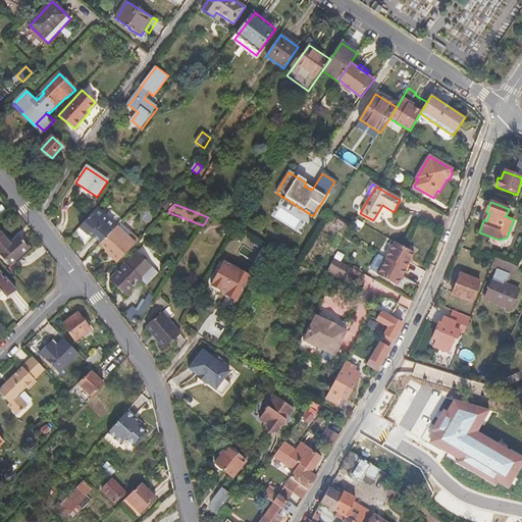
[(97,248),(101,244),(113,230),(117,225),(98,208),(75,232),(85,241),(86,239),(97,248)]
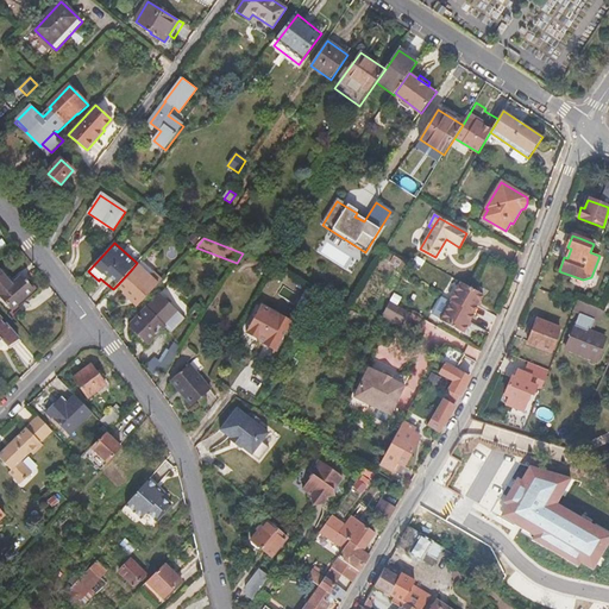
[(394,257),(385,251),(381,257),(391,263),(394,257)]
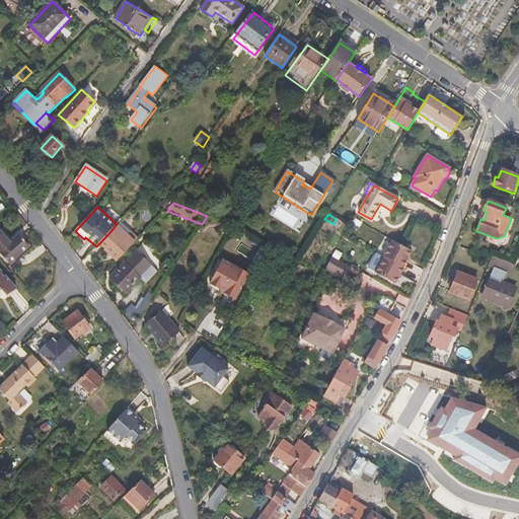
[(343,223),(336,219),(334,224),(340,228),(343,223)]
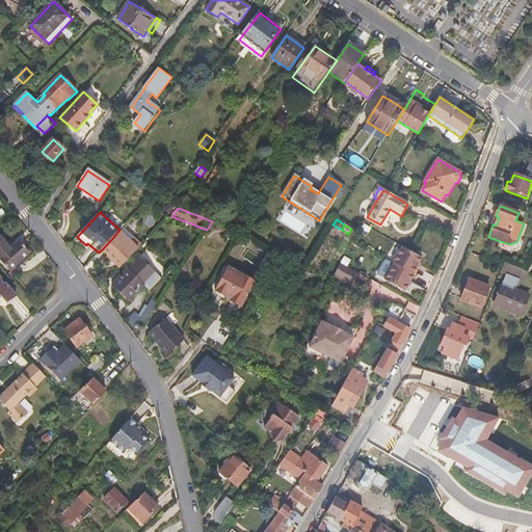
[(351,229),(348,234),(355,238),(358,232),(351,229)]
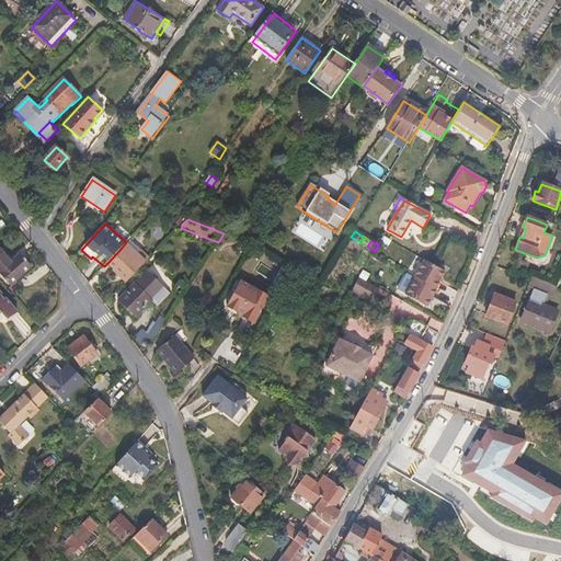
[(123,278),(127,283),(142,267),(122,248),(109,262),(124,277),(123,278)]
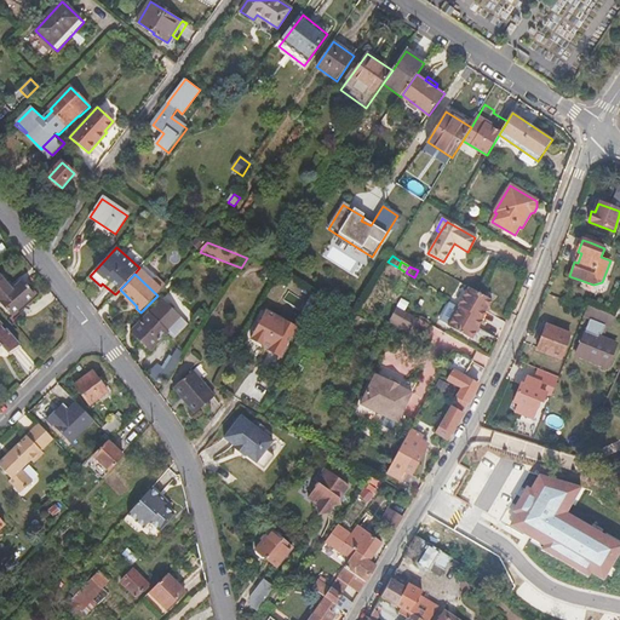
[(12,291),(0,276),(0,299),(12,314),(33,296),(22,282),(12,291)]
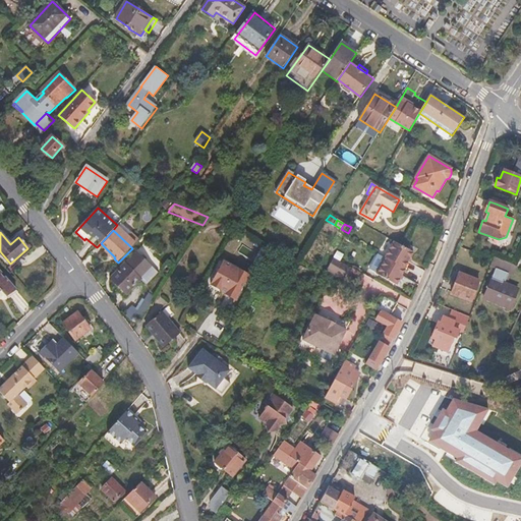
[(385,257),(381,266),(395,273),(391,281),(397,284),(405,268),(404,267),(412,251),(400,244),(393,240),(384,256),(385,257)]
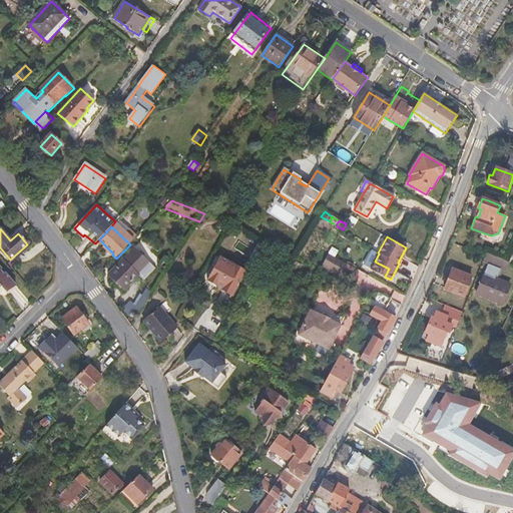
[(469,244),(467,249),(485,257),(486,254),(481,251),(482,249),(469,244)]
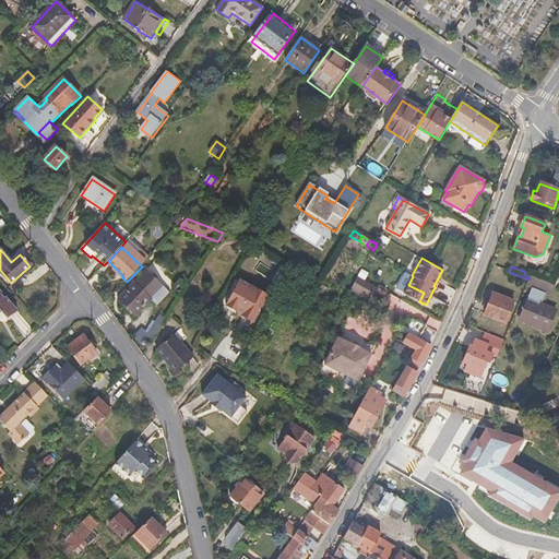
[(363,270),(358,276),(366,281),(369,273),(363,270)]
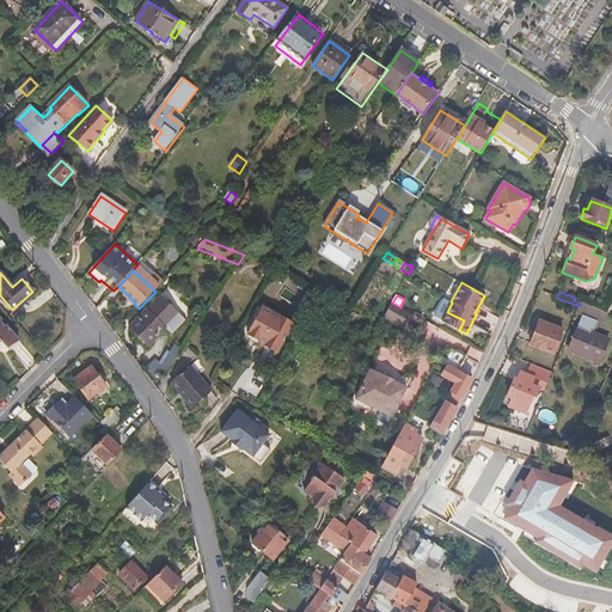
[(160,297),(130,328),(150,347),(166,329),(173,335),(187,322),(160,297)]
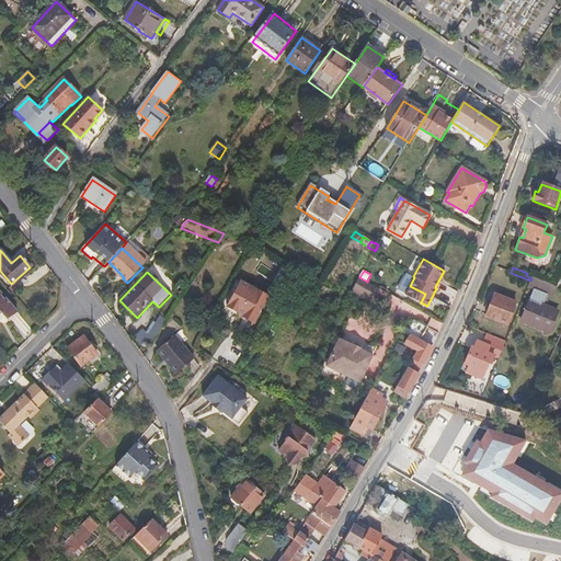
[(369,300),(377,287),(367,282),(359,277),(353,290),(369,300)]
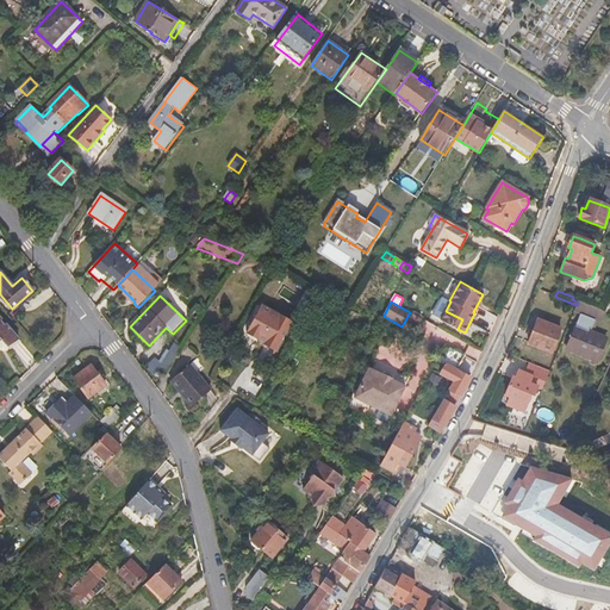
[(291,322),(263,307),(251,330),(279,344),(291,322)]
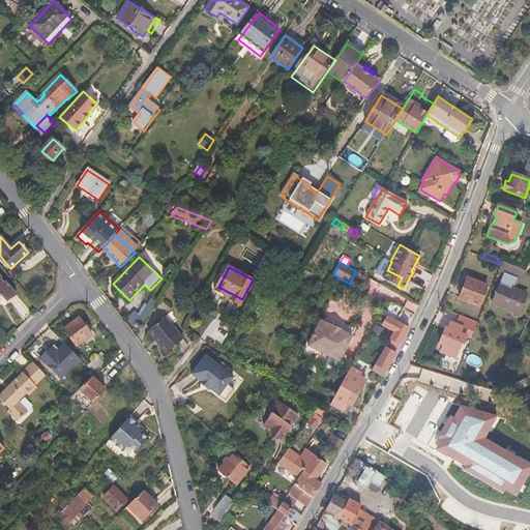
[(288,270),(282,267),(272,283),(278,287),(288,270)]
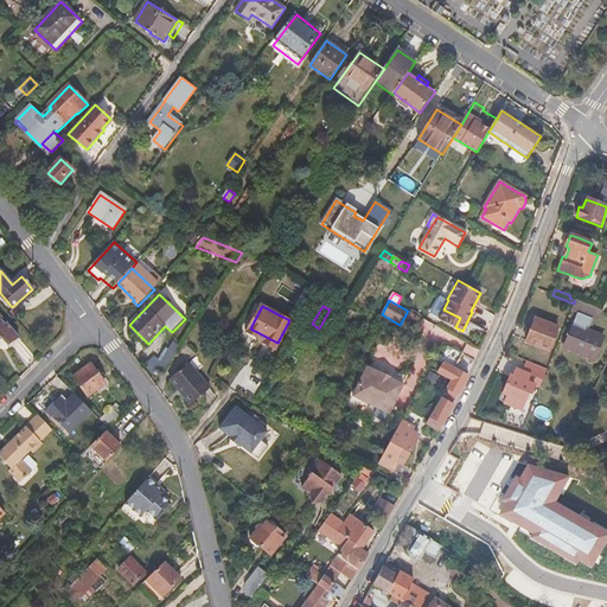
[(460,318),(443,310),(439,318),(455,327),(460,318)]
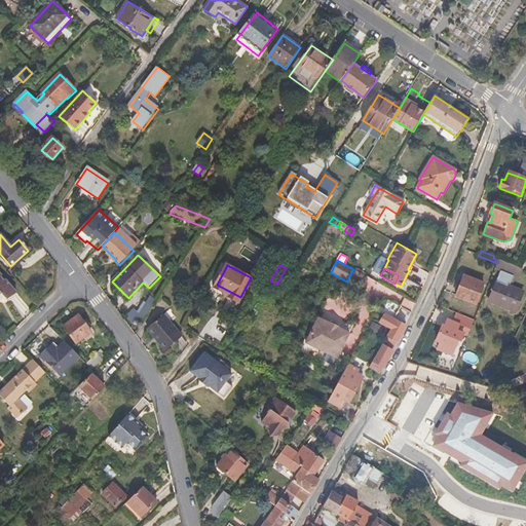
[(3,277),(0,273),(0,296),(3,296),(7,300),(16,293),(7,282),(5,284),(2,279),(3,277)]
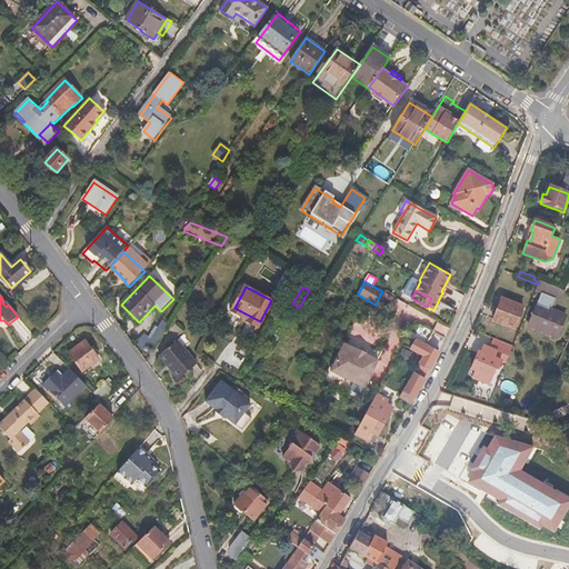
[(515,330),(523,307),(502,298),(493,321),(515,330)]
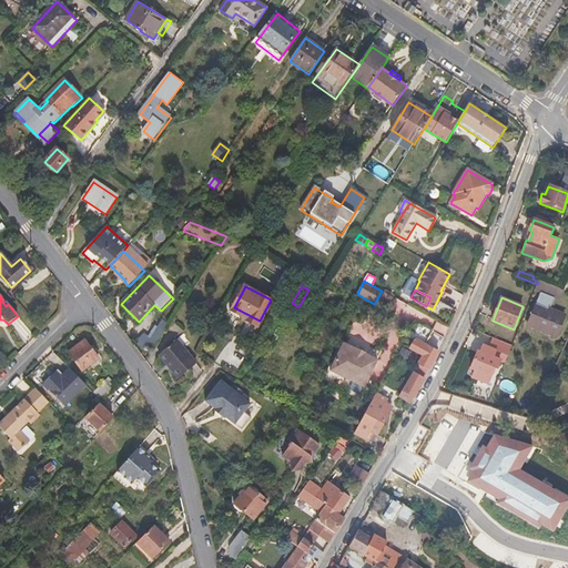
[(526,326),(545,334),(547,327),(554,313),(535,305),(526,326)]
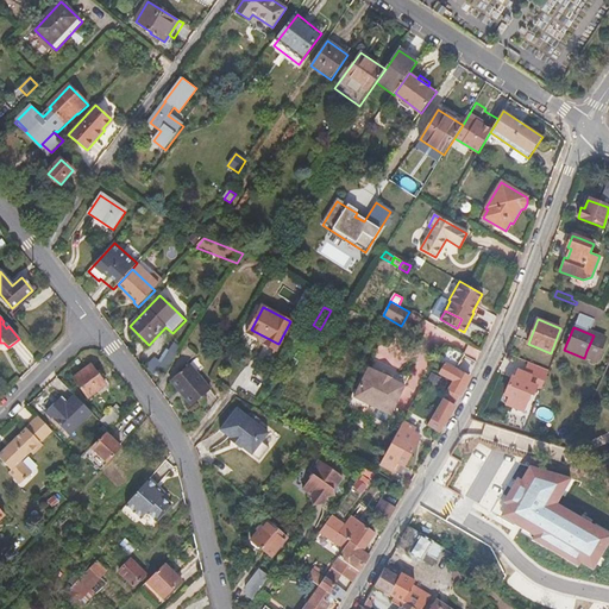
[(586,351),(584,358),(594,362),(604,339),(594,336),(586,351)]
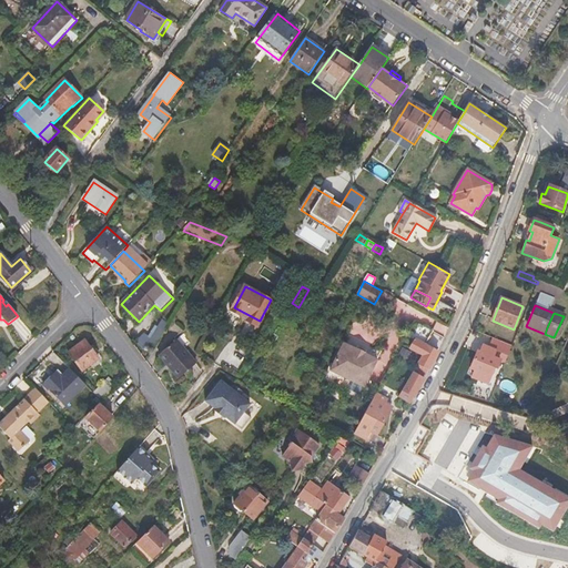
[(155,346),(168,325),(162,321),(158,327),(155,326),(148,337),(144,334),(137,342),(142,347),(145,345),(150,345),(155,346)]
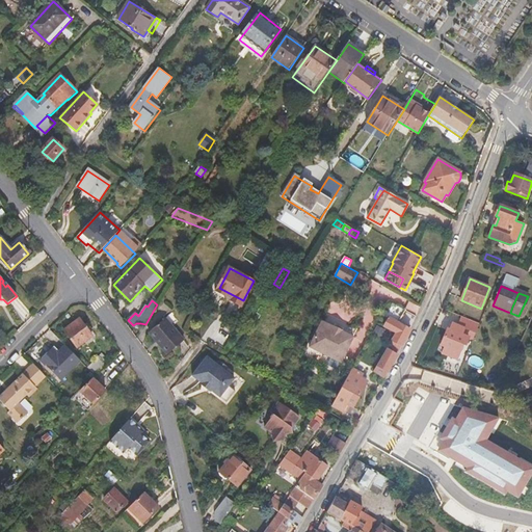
[(388,349),(397,355),(410,329),(409,329),(406,327),(402,325),(400,324),(407,312),(395,304),(389,317),(390,318),(384,328),(396,335),(388,349)]
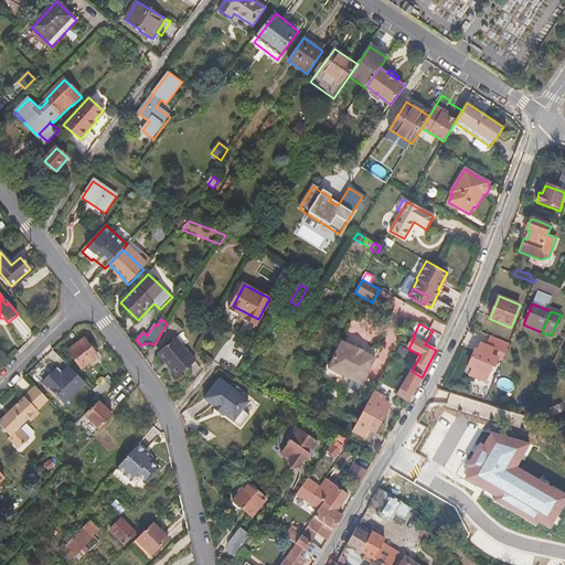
[(510,344),(489,336),(484,344),(481,343),(479,350),(476,349),(469,366),(472,368),(469,376),(486,382),(493,365),(494,366),(498,358),(491,355),(493,349),(505,354),(510,344)]
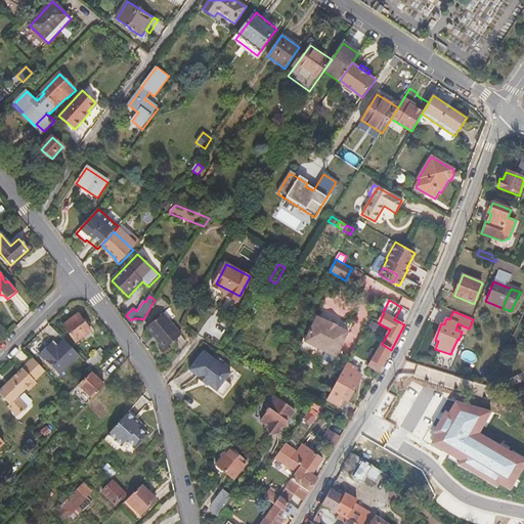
[(78,314),(63,325),(77,343),(91,332),(78,314)]
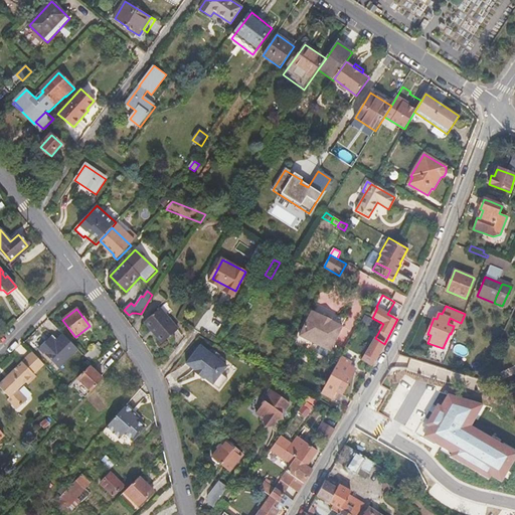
[(178,330),(160,309),(145,322),(163,343),(178,330)]
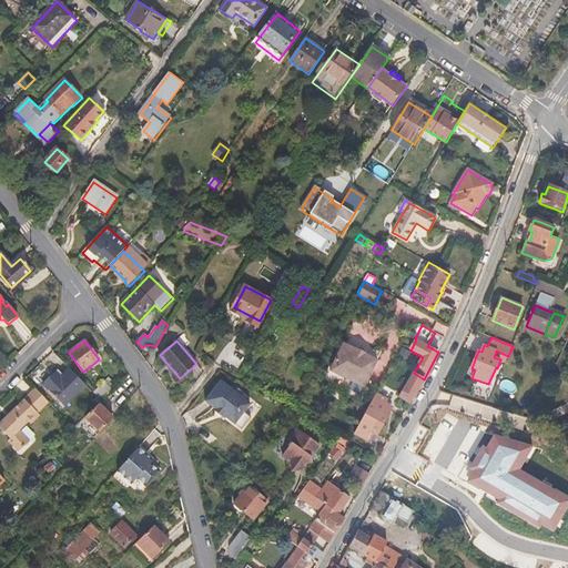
[(331,371),(344,377),(358,350),(356,348),(356,350),(344,343),(331,371)]
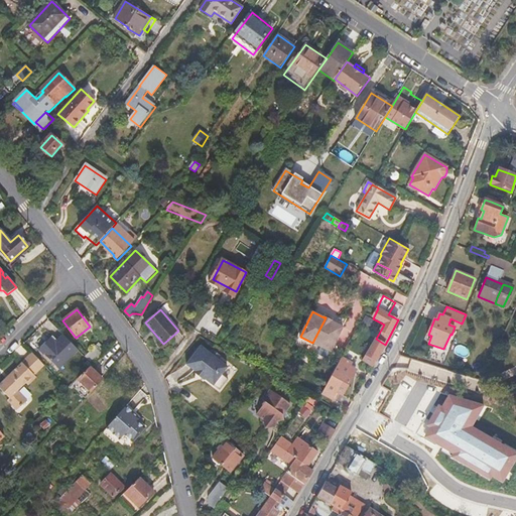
[(326,317),(312,343),(331,352),(343,327),(332,321),(333,320),(326,317)]
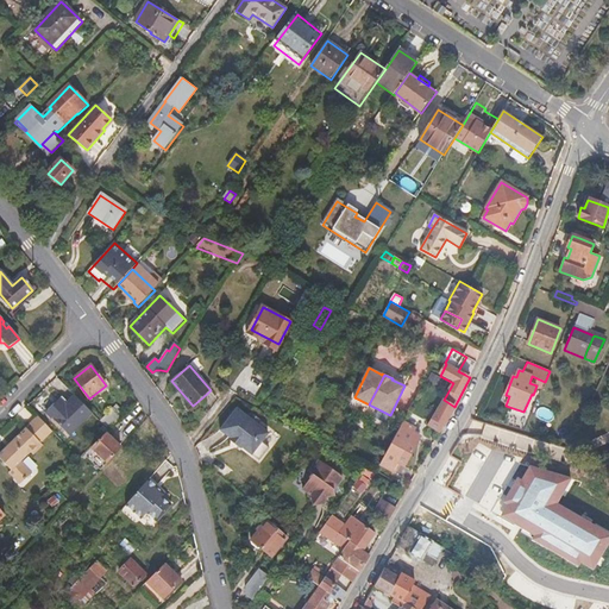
[(435,389),(439,383),(431,378),(427,385),(435,389)]
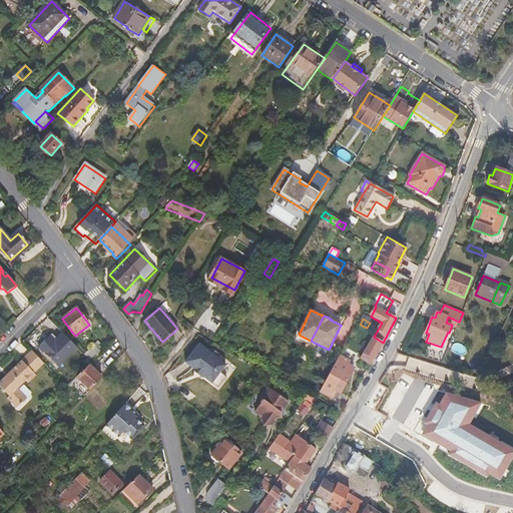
[(78,348),(65,335),(57,343),(54,346),(50,343),(43,351),(58,367),(78,348)]
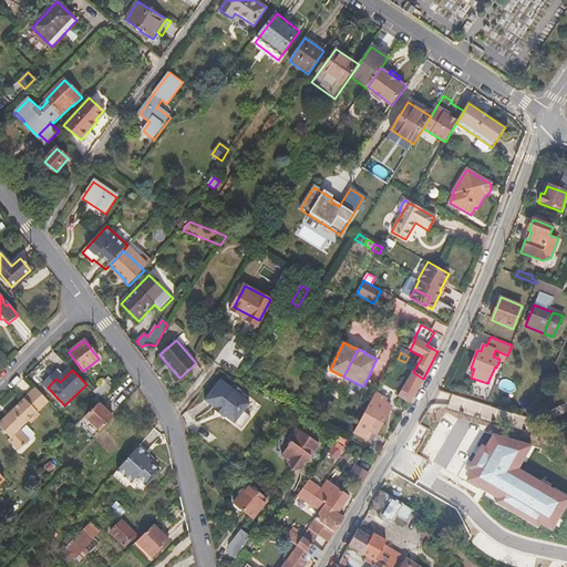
[(400,395),(410,402),(423,379),(413,372),(400,395)]
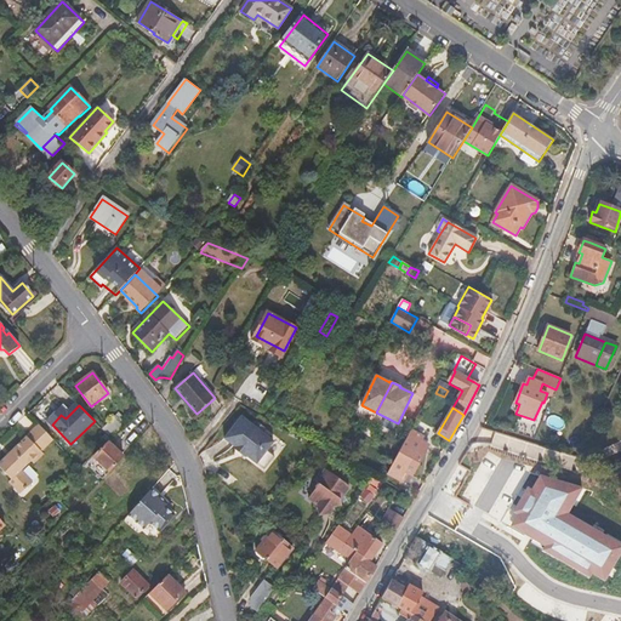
[(113,439),(129,422),(119,415),(103,431),(113,439)]
